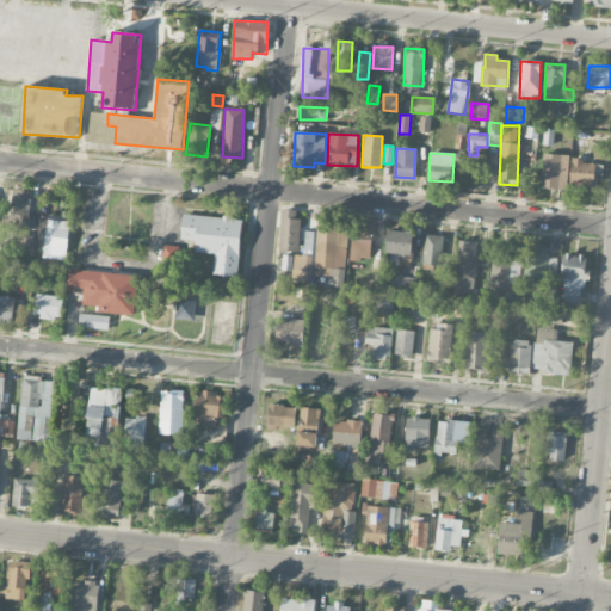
[(567,189),(568,154),(542,154),(542,187),(567,189)]
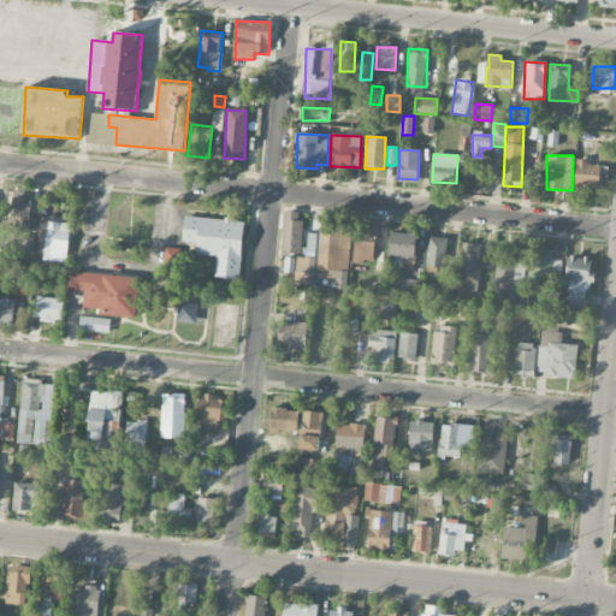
[(574,185),(600,187),(602,165),(590,164),(590,159),(576,159),(574,185)]
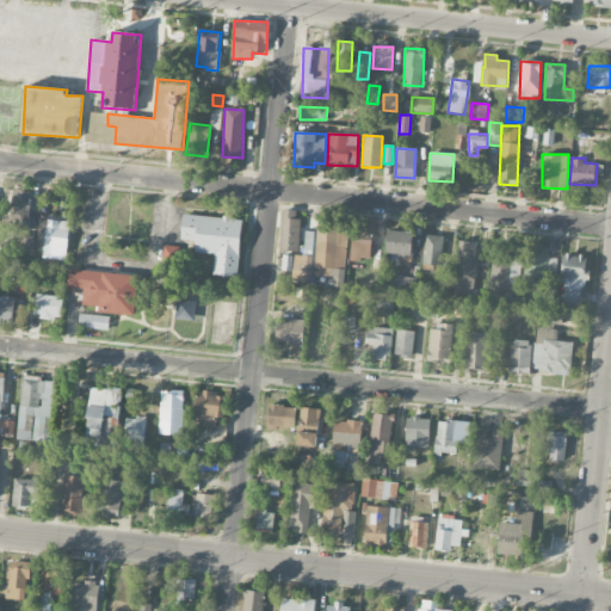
[(18,229),(28,230),(32,192),(13,190),(10,217),(19,220),(18,229)]
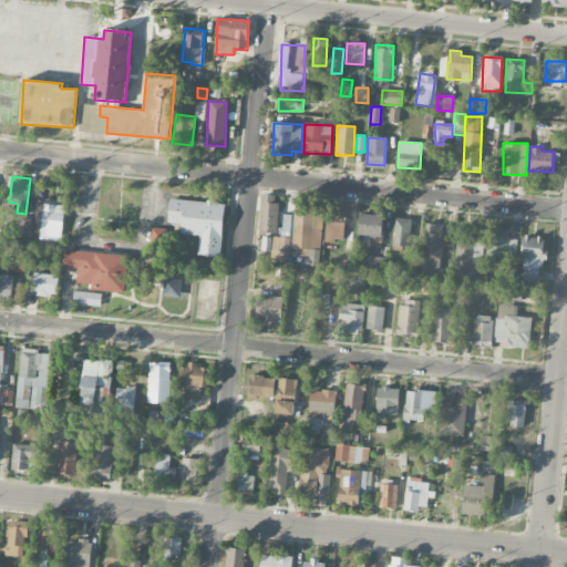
[(259,233),(277,234),(278,195),(261,195),(259,233)]
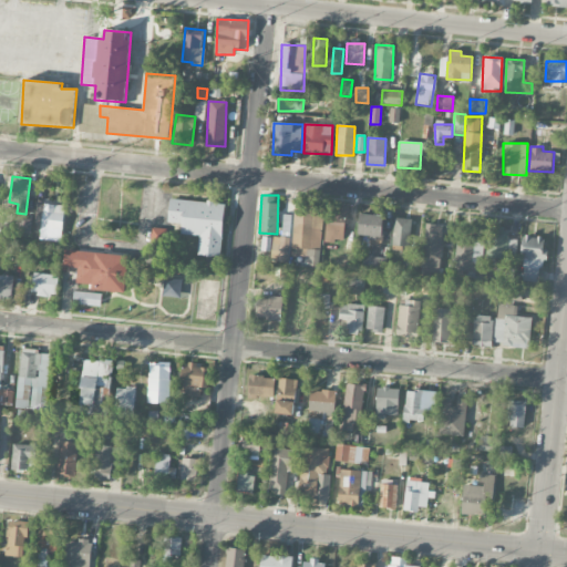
[(220,257),(225,204),(169,199),(168,223),(182,224),(181,234),(199,236),(197,256),(220,257)]
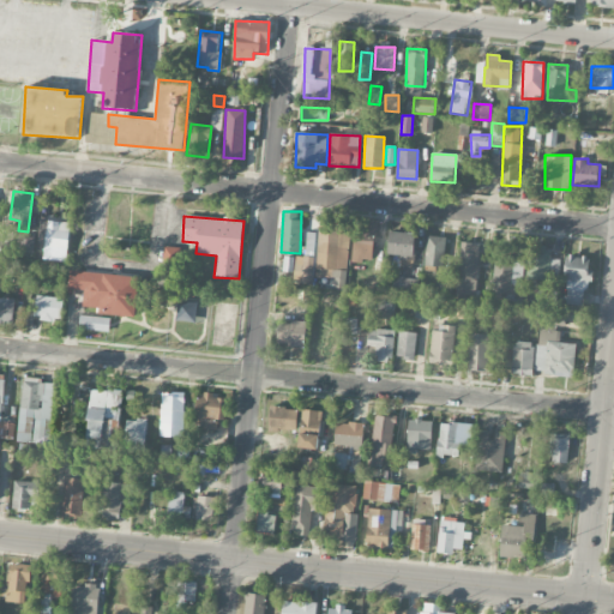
[(68,222),(42,221),(41,242),(44,242),(43,257),(66,258),(68,222)]
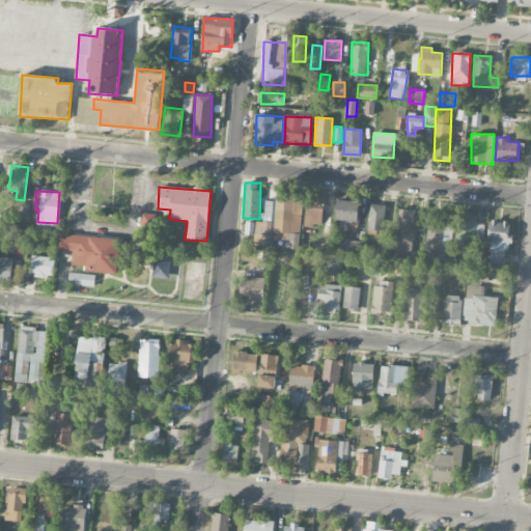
[(307,197),(305,225),(324,226),(326,192),(317,192),(316,197),(307,197)]
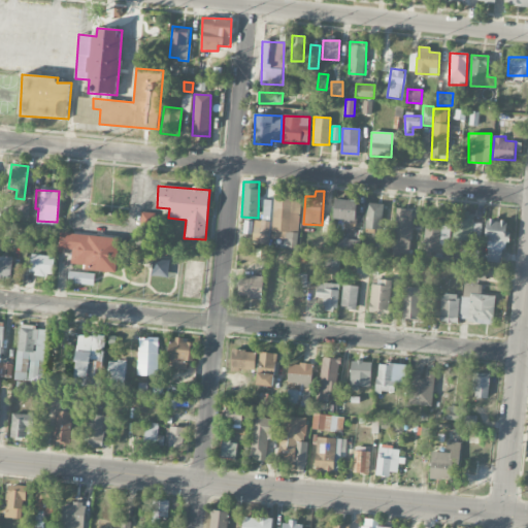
[(274,194),(271,238),(288,239),(287,248),(298,249),(301,193),(288,192),(287,195),(274,194)]
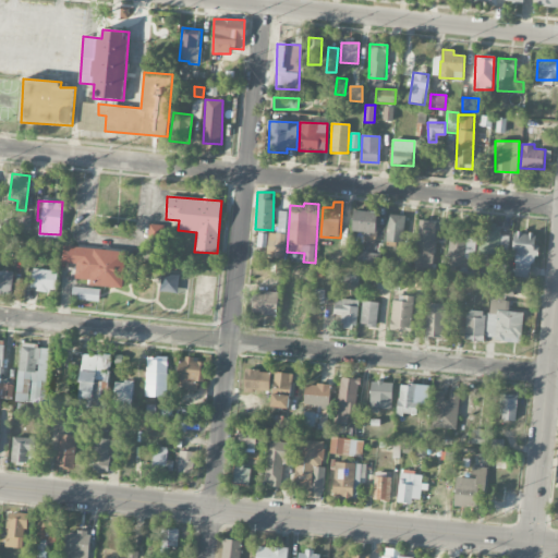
[(377,211),(353,210),(353,231),(365,232),(365,237),(377,238),(377,211)]
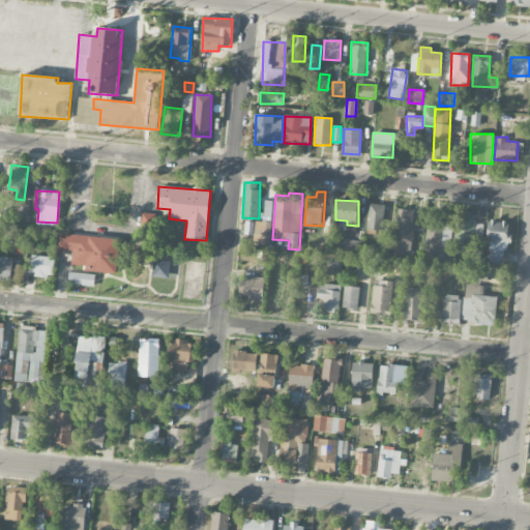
[(272,201),(264,201),(264,223),(271,223),(272,201)]
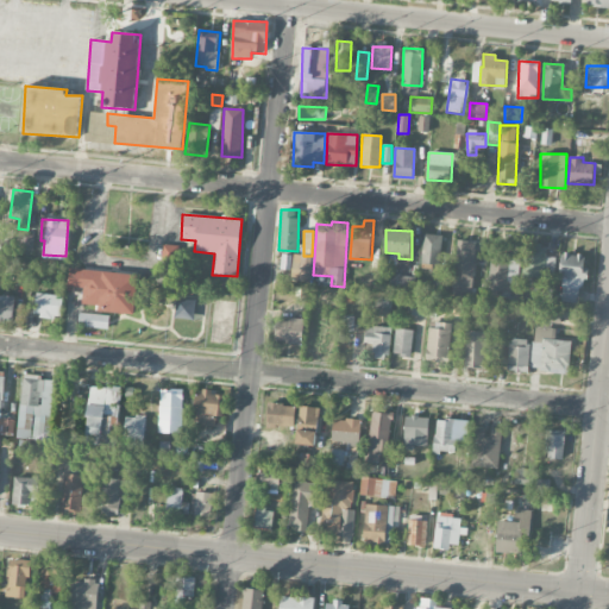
[(33,234),(18,234),(18,250),(33,251),(33,234)]
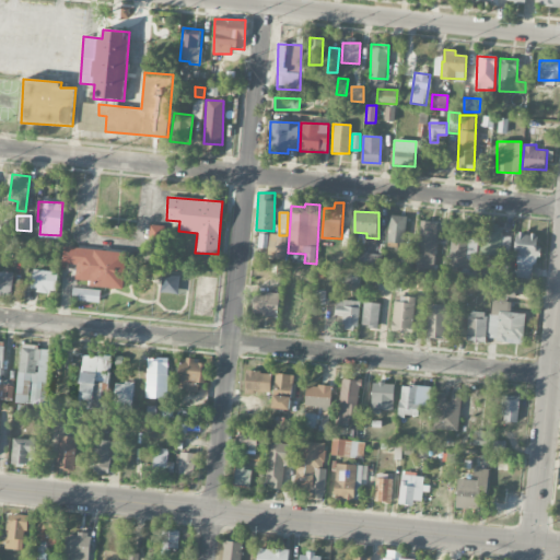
[(407,217),(388,216),(387,243),(405,244),(407,217)]
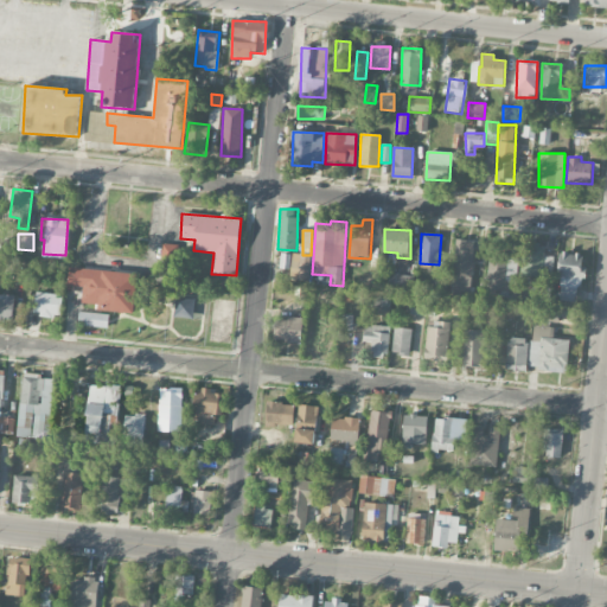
[(472,299),(474,241),(454,240),(452,298),(472,299)]
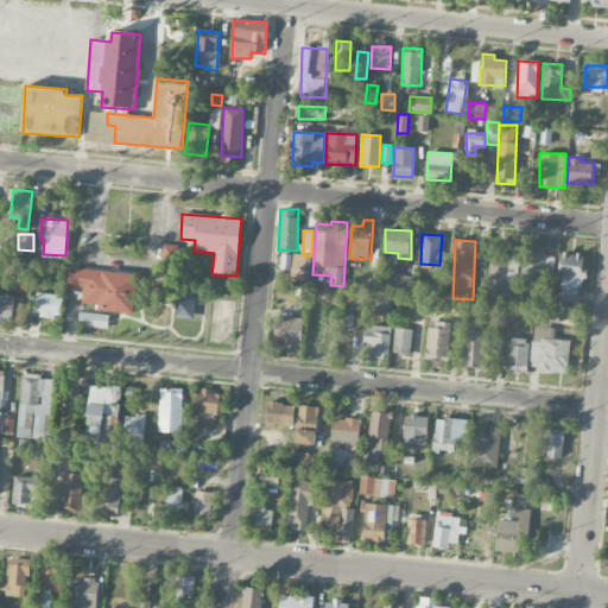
[(178,246),(163,245),(162,261),(178,261),(178,246)]
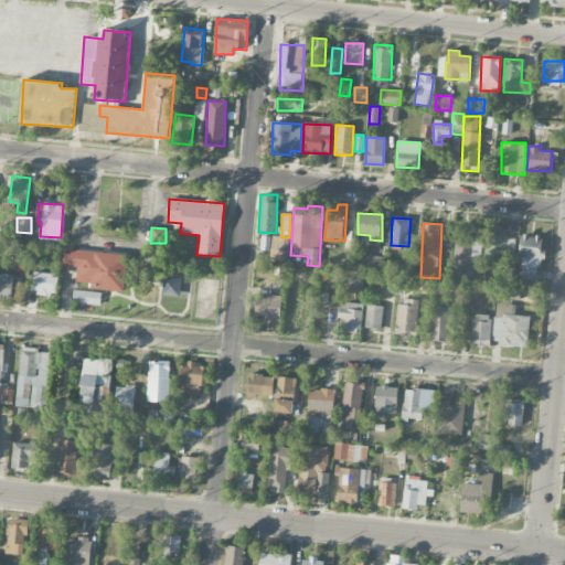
[(486,257),(514,258),(515,237),(508,237),(508,228),(487,227),(486,257)]
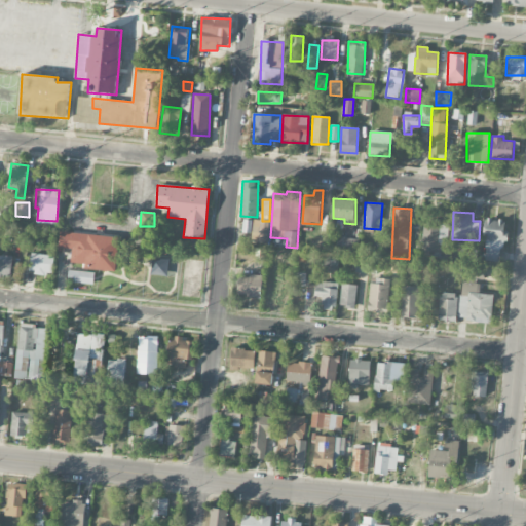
[(502,261),(503,219),(485,219),(484,260),(502,261)]
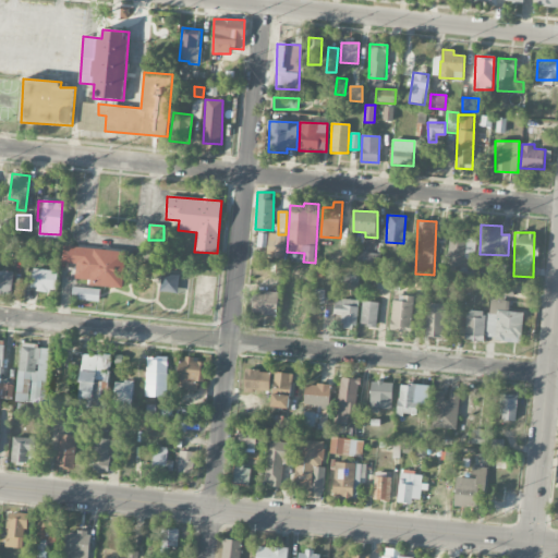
[(476,237),(450,235),(449,271),(468,273),(469,262),(475,262),(476,237)]
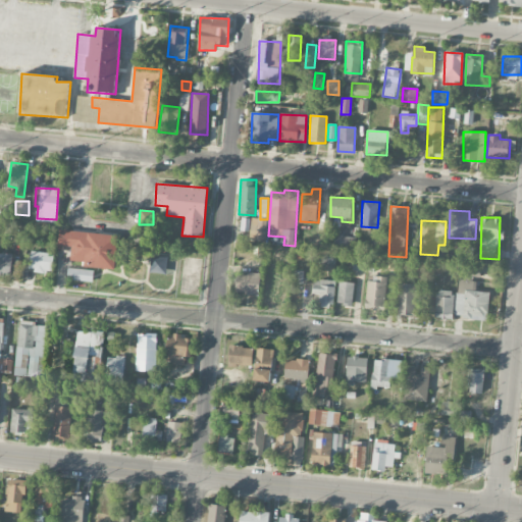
[(118,235),(59,229),(57,246),(71,247),(70,260),(85,262),(84,266),(115,269),(118,235)]
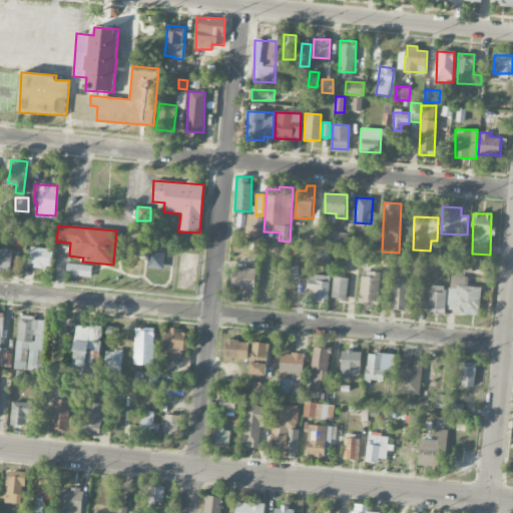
[(349,246),(349,232),(329,232),(328,246),(349,246)]
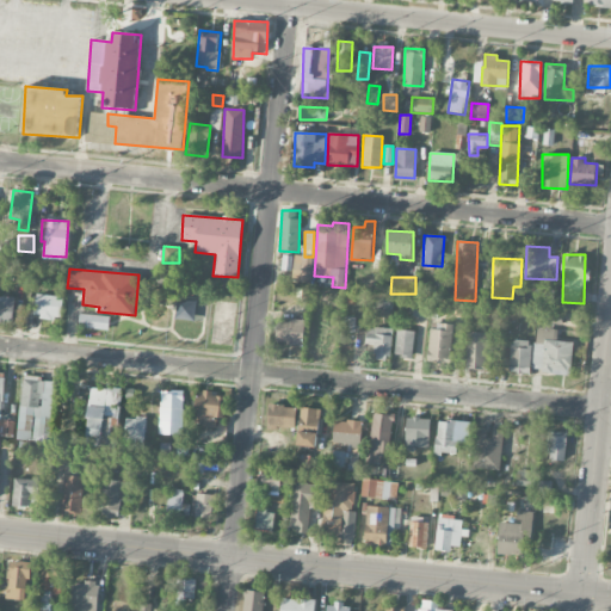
[(34,319),(61,319),(62,296),(35,295),(34,319)]
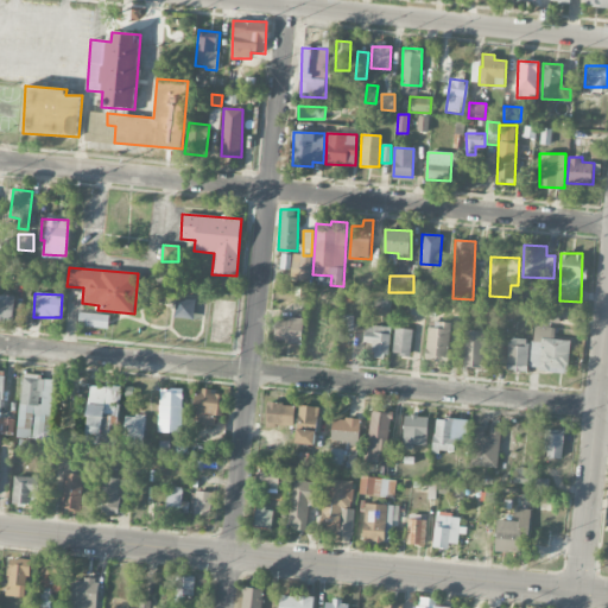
[(16,297),(0,295),(0,318),(12,321),(16,297)]
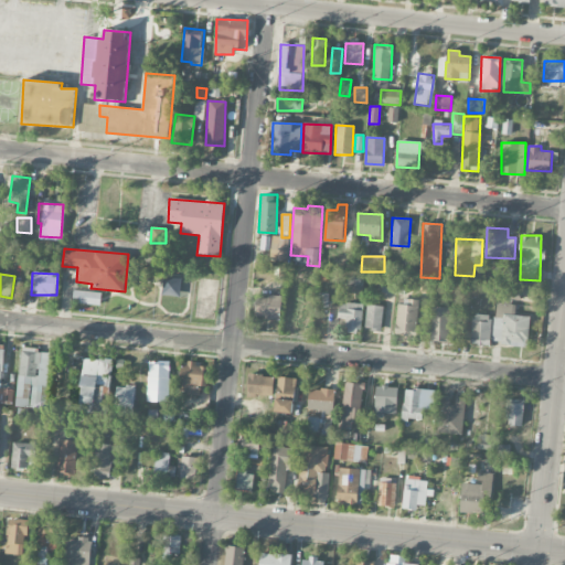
[(363,290),(364,277),(353,275),(351,288),(363,290)]
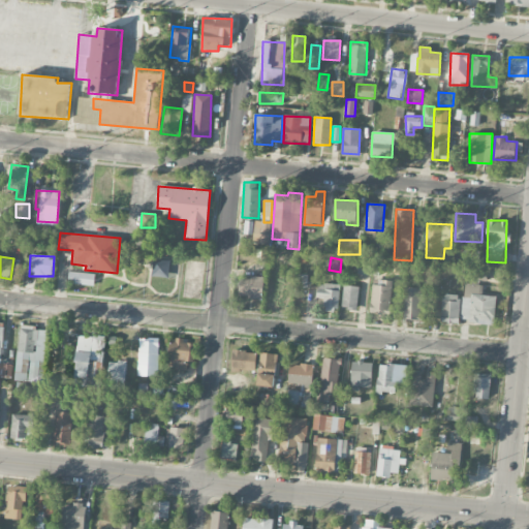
[(372,276),(373,260),(359,260),(358,275),(372,276)]
